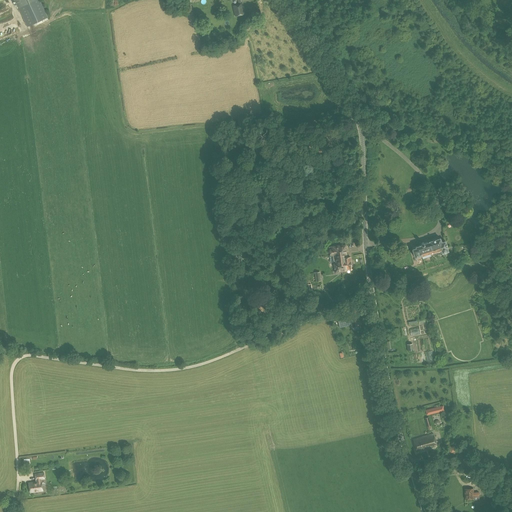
[(15,0),(19,9),(27,27),(47,17),(39,0),(15,0)]
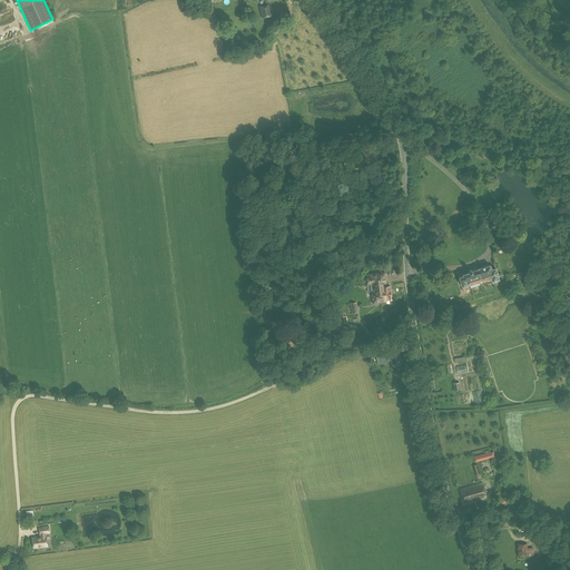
[(8,2),(0,5),(0,21),(1,25),(15,19),(8,2)]
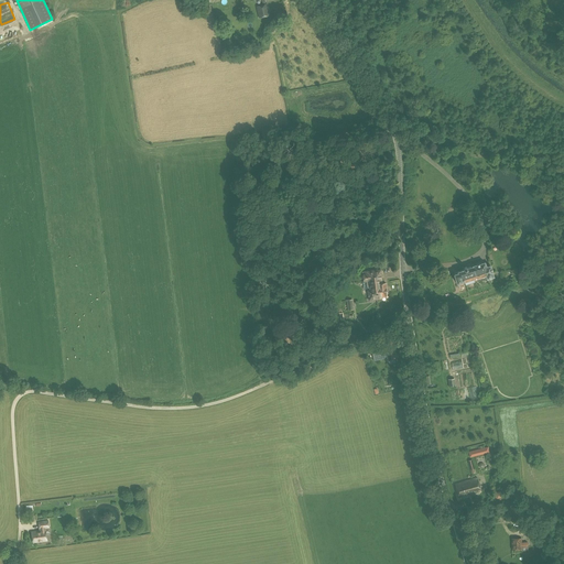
[(256,7),(259,18),(270,14),(268,3),(266,4),(263,4),(256,7)]
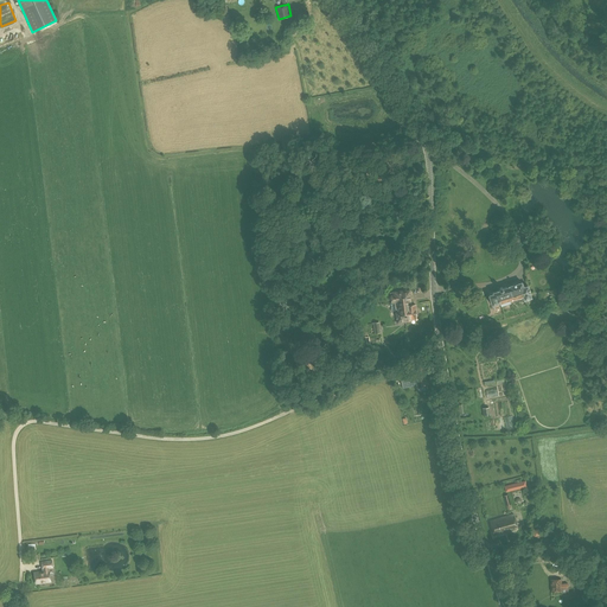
[(490,295),(492,305),(500,302),(502,305),(510,302),(510,300),(512,300),(523,296),(524,300),(531,298),(530,294),(528,286),(524,287),(522,282),(519,283),(510,286),(510,287),(508,287),(503,288),(502,287),(500,288),(499,289),(500,291),(497,291),(493,293),(493,294),(490,295)]
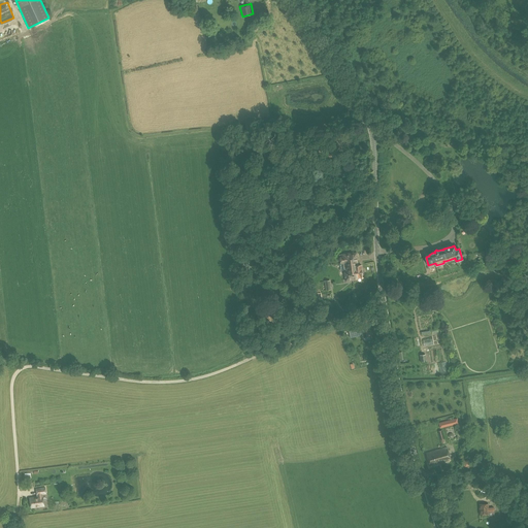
[(343,257),(340,257),(340,263),(343,263),(343,267),(345,281),(354,279),(358,278),(358,277),(362,276),(361,273),(363,273),(362,265),(358,265),(357,252),(343,254),(343,257)]
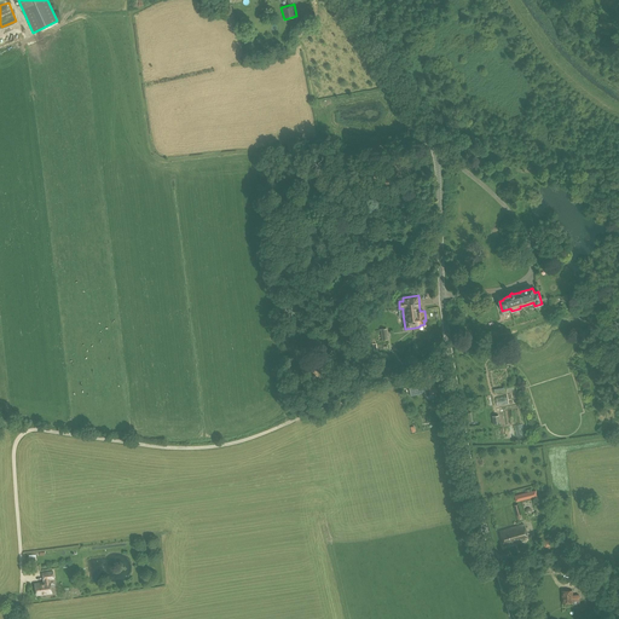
[(424,386),(426,392),(426,397),(435,394),(433,380),(423,382),(424,386)]
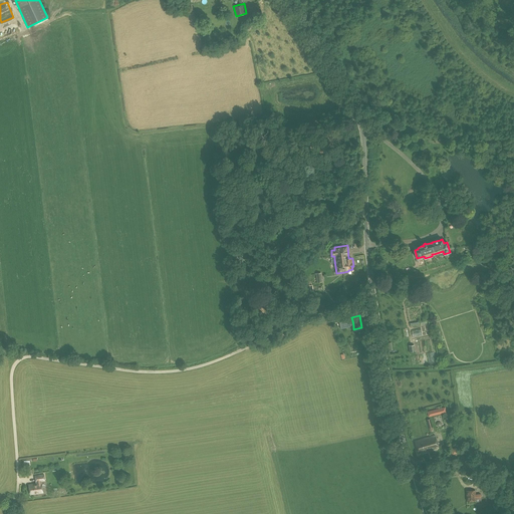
[(427,412),(429,417),(447,413),(446,408),(427,412)]
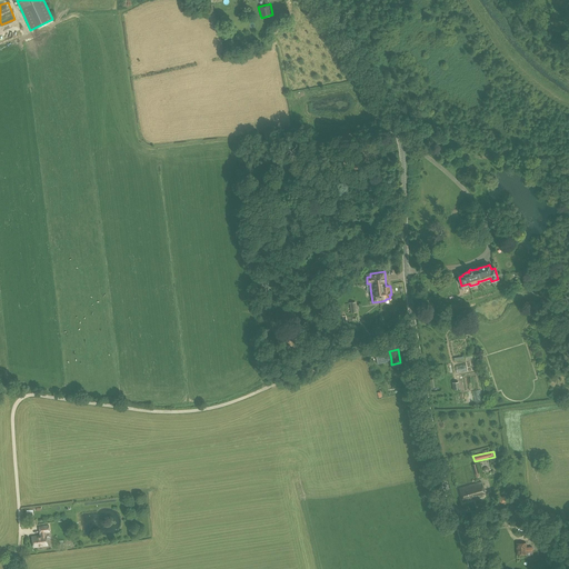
[(459,488),(463,502),(486,496),(482,481),(459,488)]
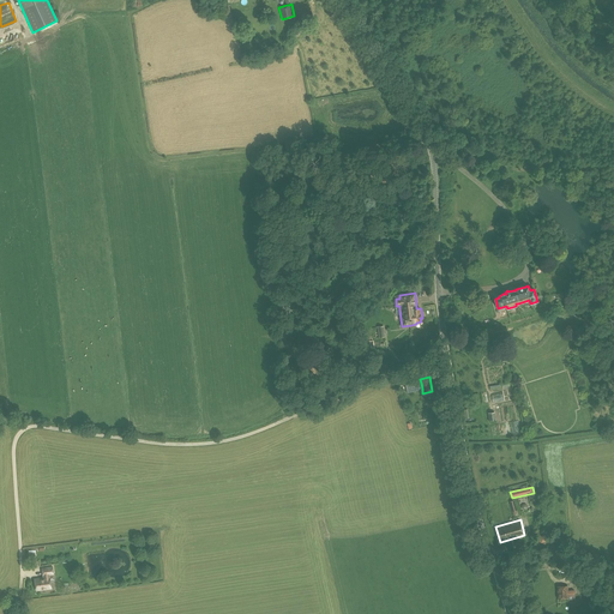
[(118,560),(119,557),(113,555),(113,569),(122,569),(122,560),(118,560)]
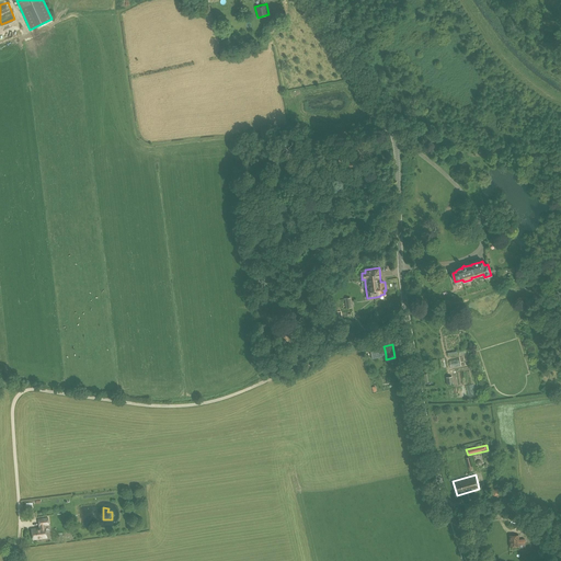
[(32,529),(34,539),(47,537),(45,525),(49,524),(48,518),(38,519),(39,526),(41,525),(41,528),(32,529)]
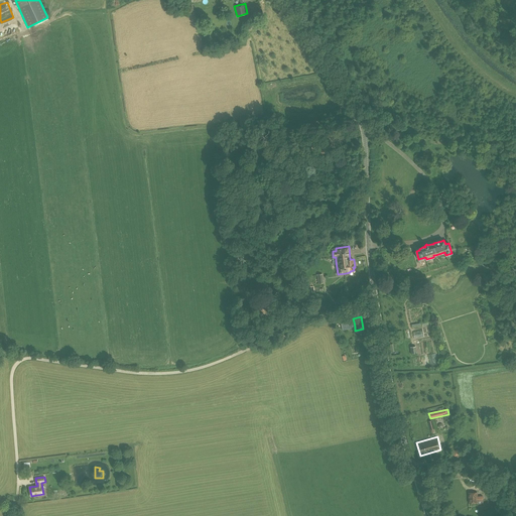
[(469,493),(469,503),(478,503),(478,501),(483,501),(483,496),(478,496),(478,493),(469,493)]
